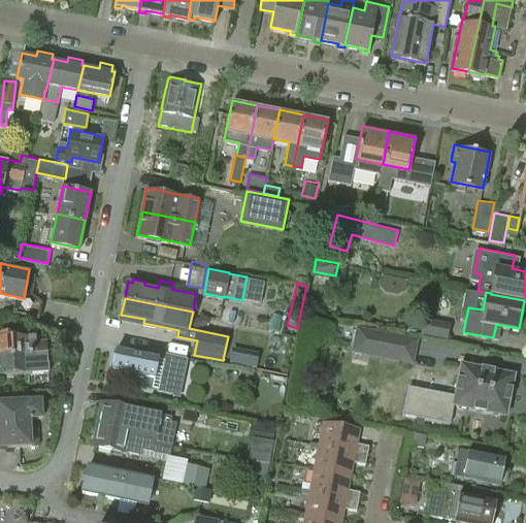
[(451,327),(437,325),(438,320),(425,317),(422,333),(449,338),(451,327)]
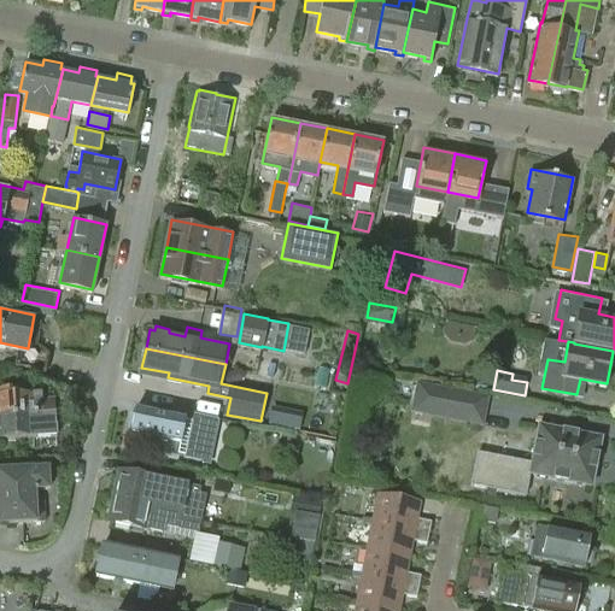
[(485,421),(491,393),(420,379),(415,409),(485,421)]
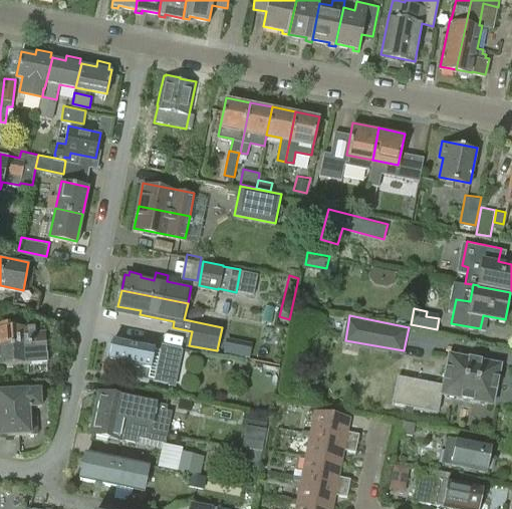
[(0,345),(46,342),(46,331),(36,331),(35,329),(27,329),(27,325),(14,326),(14,321),(0,321),(0,345)]
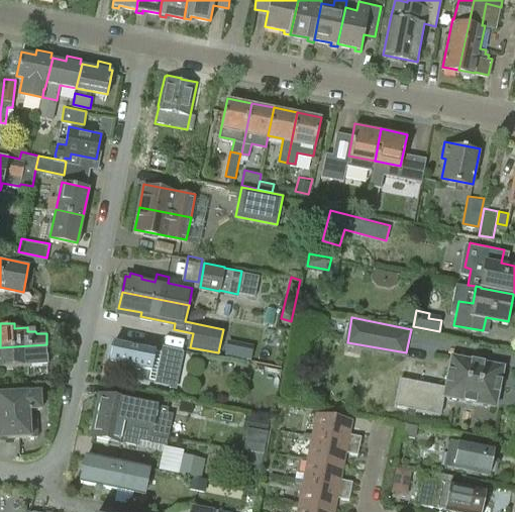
[(239,354),(242,340),(229,337),(226,351),(239,354)]
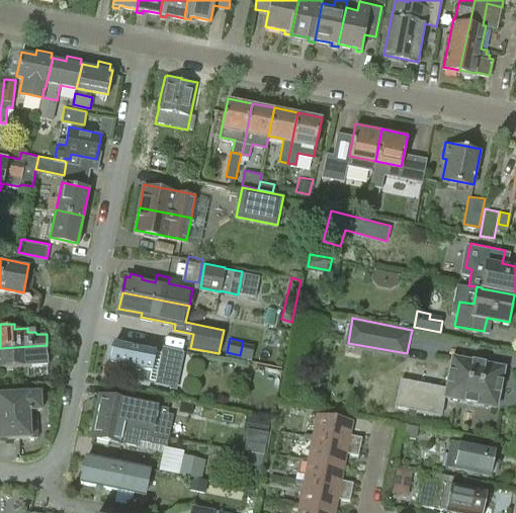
[(134,377),(143,378),(178,387),(185,349),(151,342),(150,348),(114,341),(110,360),(136,366),(134,377)]
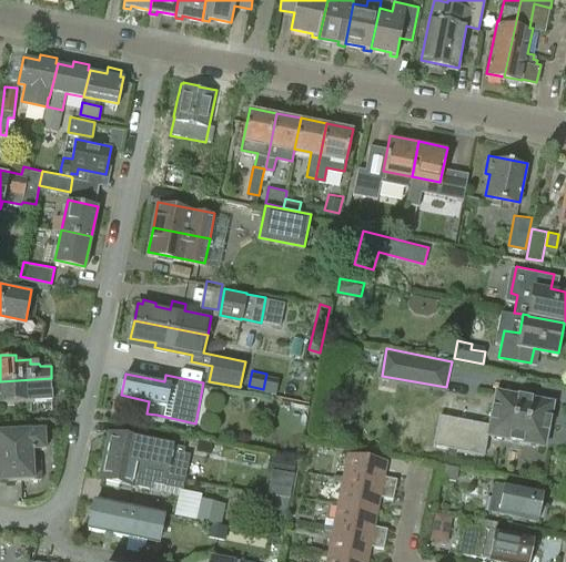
[(51,378),(0,381),(0,401),(52,398),(51,378)]
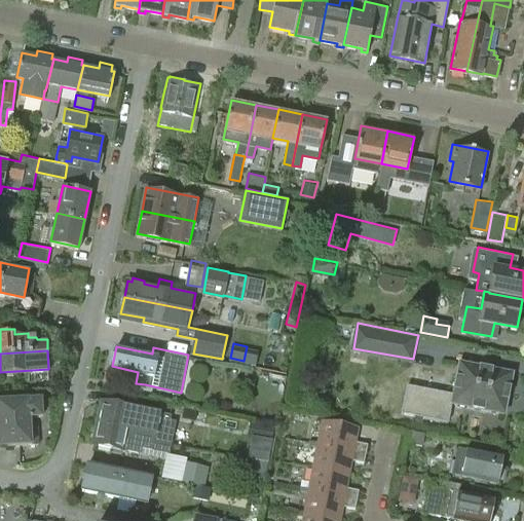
[(408,383),(403,410),(448,419),(452,401),(504,411),(513,371),(492,367),(481,364),(481,365),(460,361),(454,393),(408,383)]
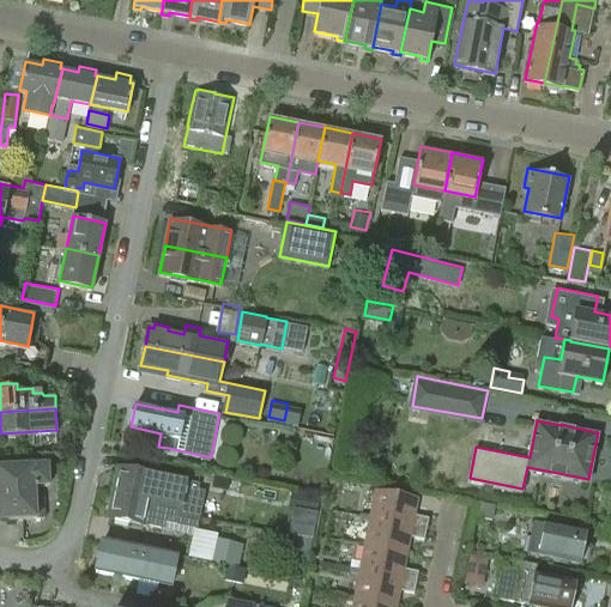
[(5,515),(5,519),(36,516),(46,515),(44,495),(36,495),(35,486),(37,486),(37,484),(49,484),(48,462),(0,465),(0,510),(0,511),(5,515)]
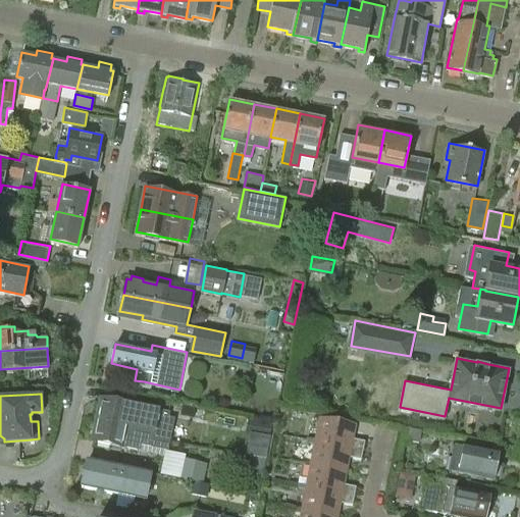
[(101,396),(96,417),(172,431),(175,416),(144,409),(145,405),(101,396)]
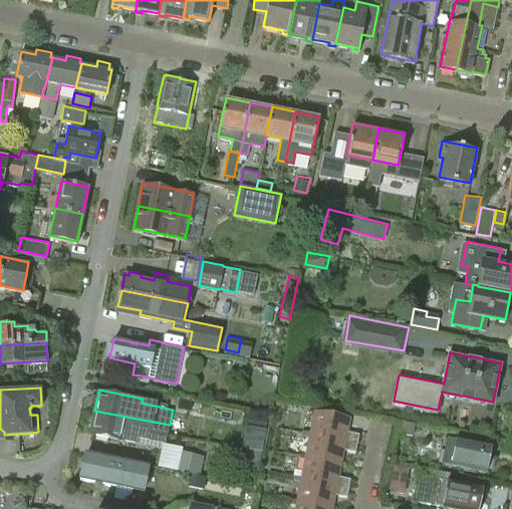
[(191,409),(193,399),(181,397),(179,406),(191,409)]
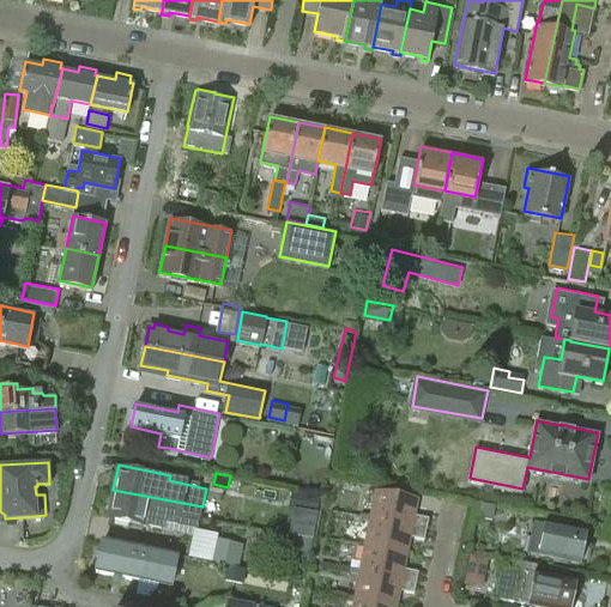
[(376,487),(371,515),(428,526),(430,515),(416,513),(418,496),(376,487)]
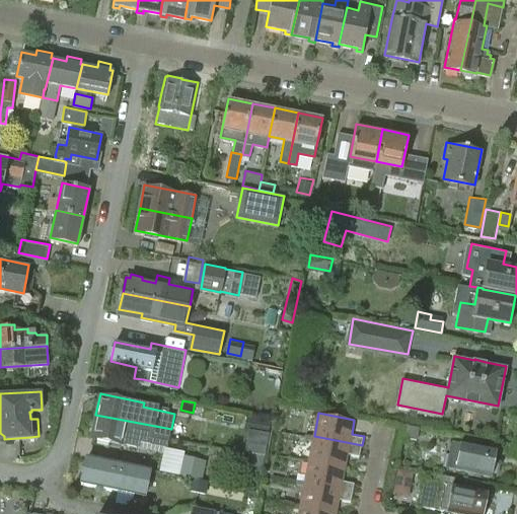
[(171,429),(95,415),(91,435),(123,442),(123,441),(139,444),(141,439),(167,445),(171,429)]
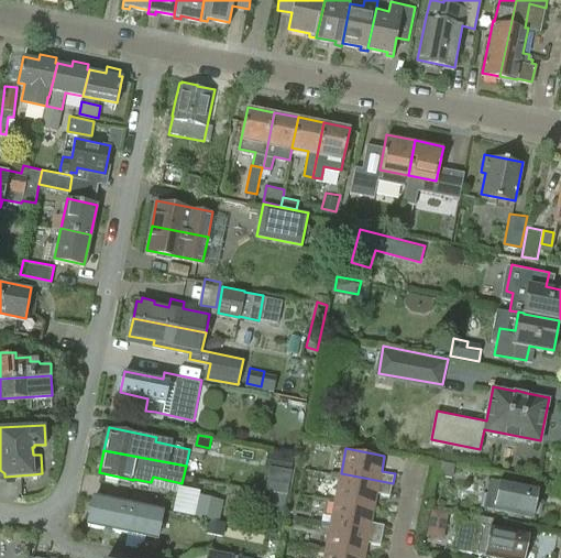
[(265,465),(292,470),(294,457),(268,451),(265,465)]
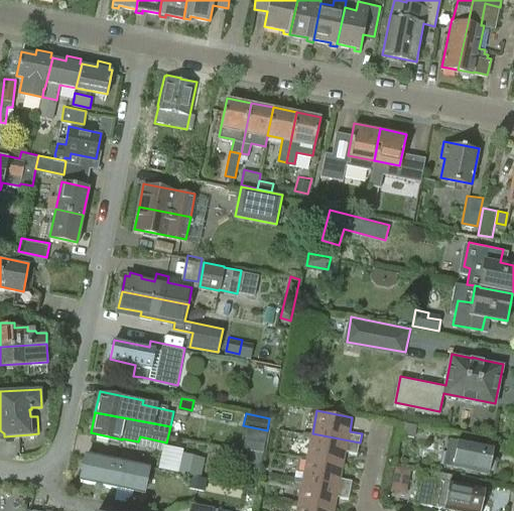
[(402,420),(400,431),(415,434),(417,423),(402,420)]
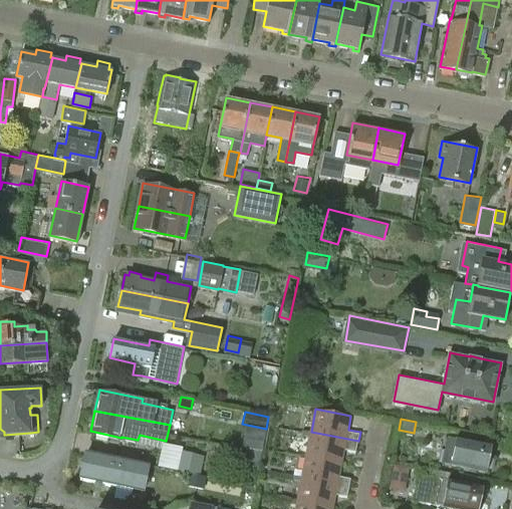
[(311,432),(306,455),(342,461),(344,448),(356,450),(358,441),(311,432)]
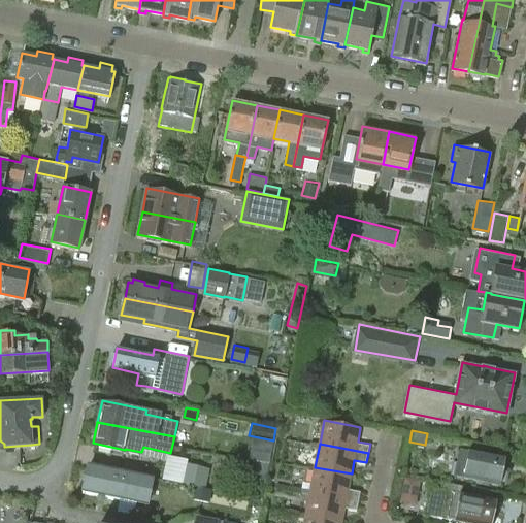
[(463,476),(498,482),(503,455),(469,449),(460,448),(457,460),(466,462),(463,476)]
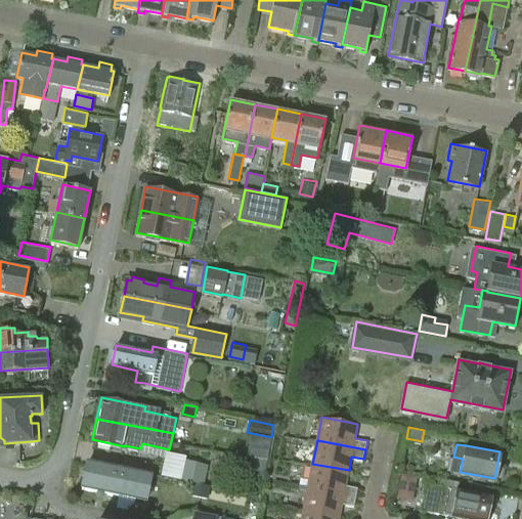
[(184,458),(180,477),(204,481),(208,463),(184,458)]
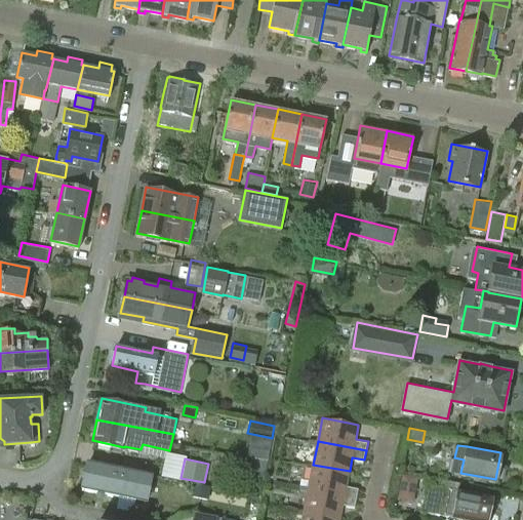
[(270,461),(259,460),(257,470),(268,472),(270,461)]
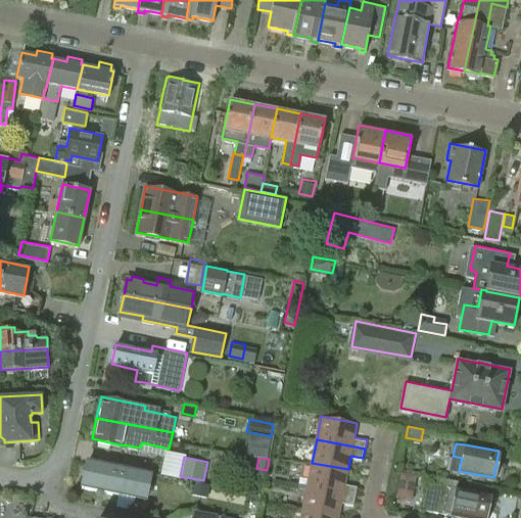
[(88,460),(82,485),(119,492),(145,499),(147,492),(151,474),(88,460)]
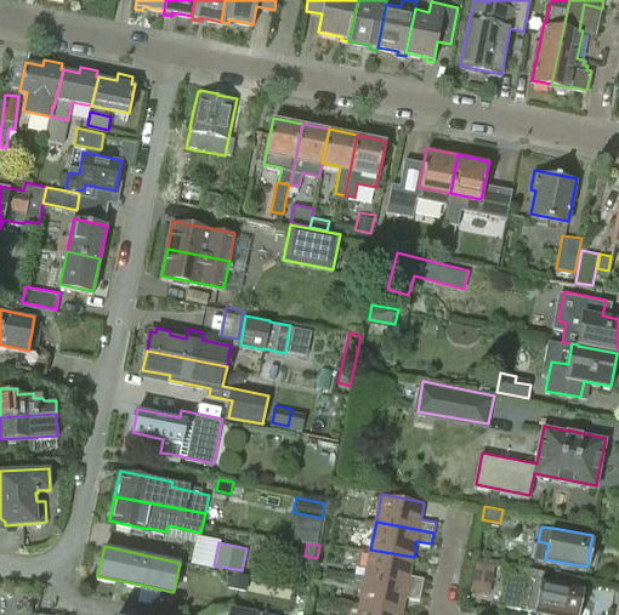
[(370,550),(365,576),(422,587),(425,576),(410,574),(414,557),(370,550)]
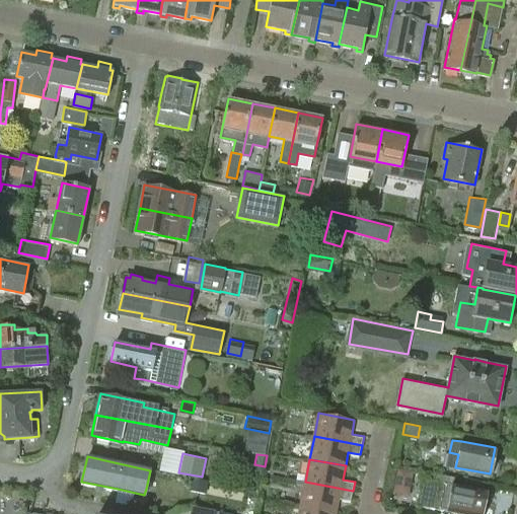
[(396,465),(391,491),(404,493),(409,468),(396,465)]
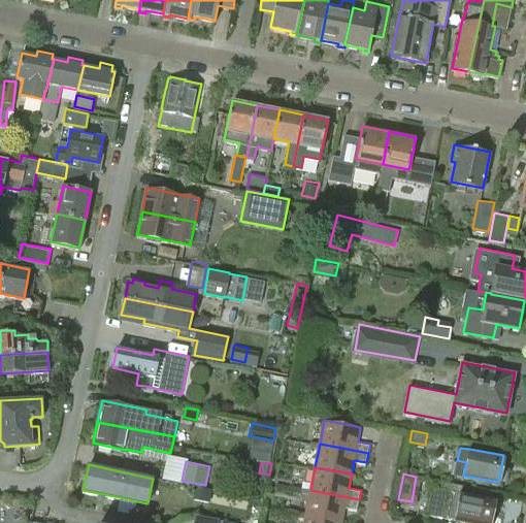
[(430,485),(425,512),(479,522),(489,522),(495,498),(461,491),(460,491),(430,485)]
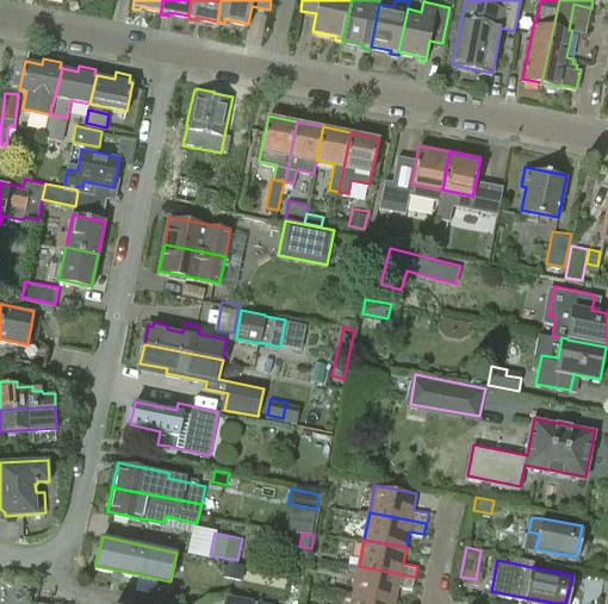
[(359,566),(354,592),(396,601),(399,585),(413,587),(415,577),(359,566)]
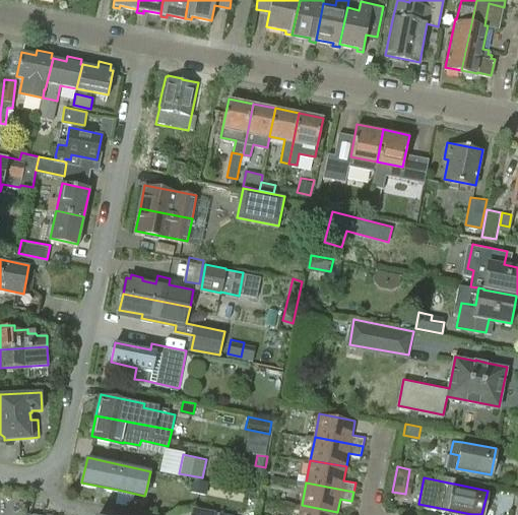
[(302,505),(299,514),(336,514),(337,512),(302,505)]
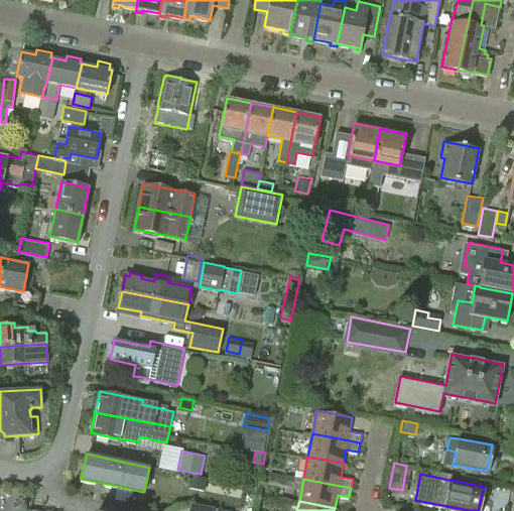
[(214,510),(215,507),(191,502),(189,510),(214,510)]
